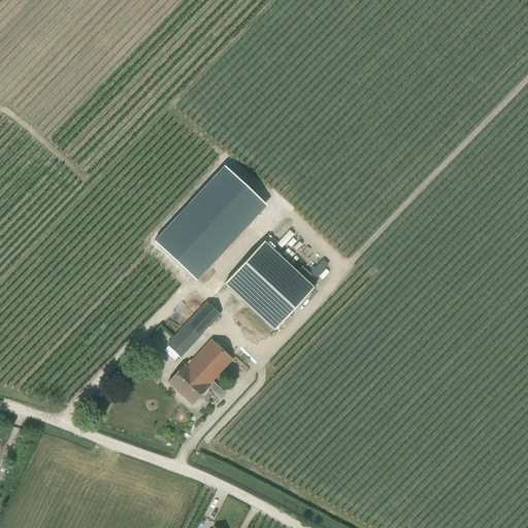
[(294,240),(291,243),(306,259),(312,253),(304,244),(301,248),(294,240)]
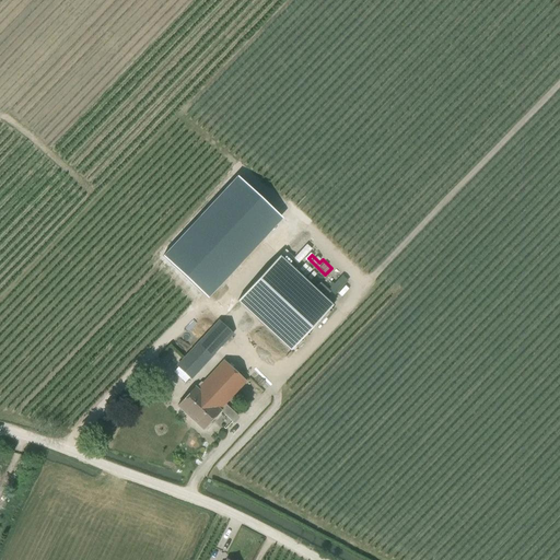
[(291,351),(303,338),(334,306),(280,256),(237,301),(291,351)]
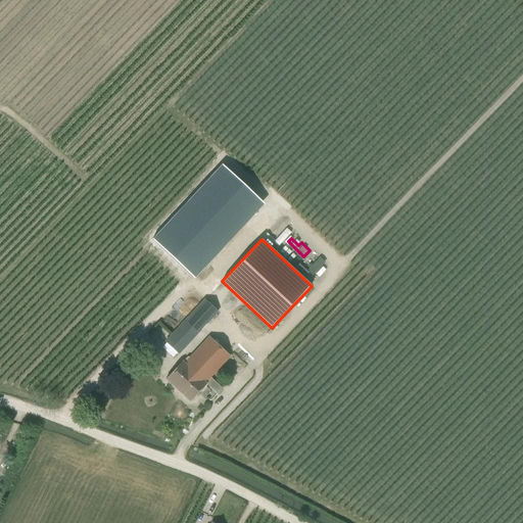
[(317,255),(303,273),(311,279),(324,260),(317,255)]
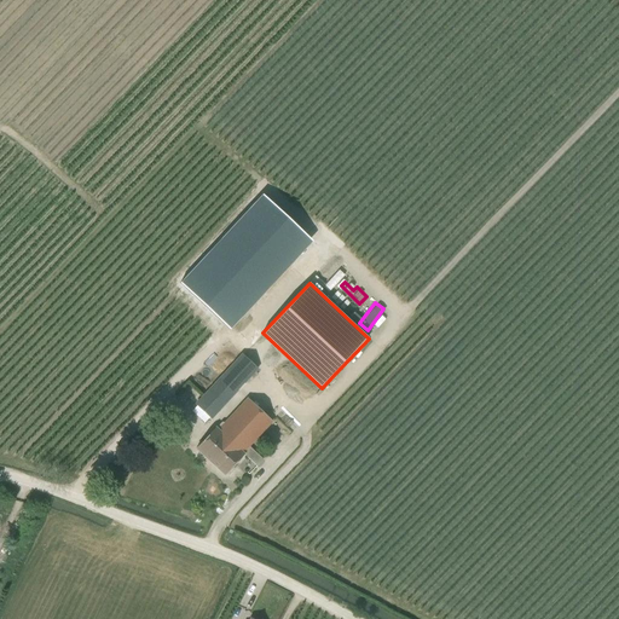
[(196,404),(212,418),(258,369),(243,354),(196,404)]
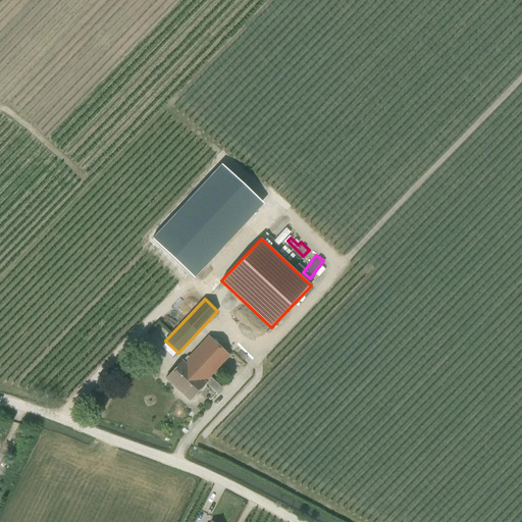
[(209,336),(185,363),(206,382),(217,393),(221,387),(210,376),(229,356),(209,336)]
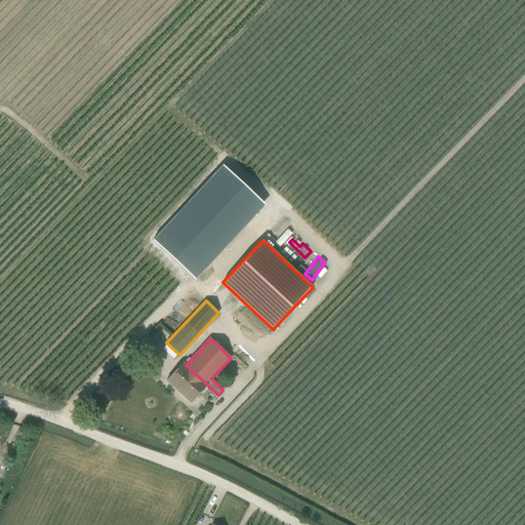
[(166,380),(191,403),(207,385),(186,365),(183,363),(166,380)]
